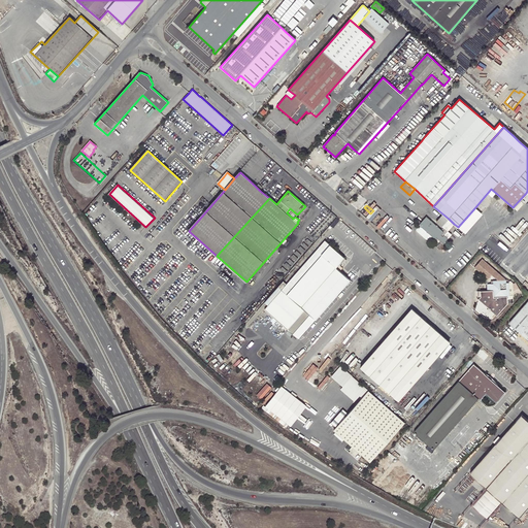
[(482,215),(474,208),(458,227),(465,233),(482,215)]
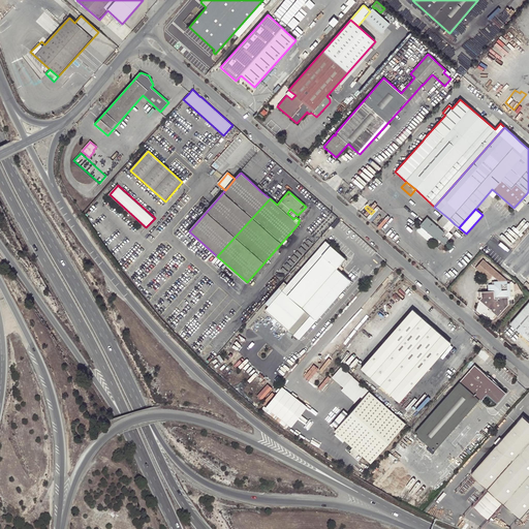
[(437,223),(442,227),(443,227),(449,219),(444,215),(437,223)]
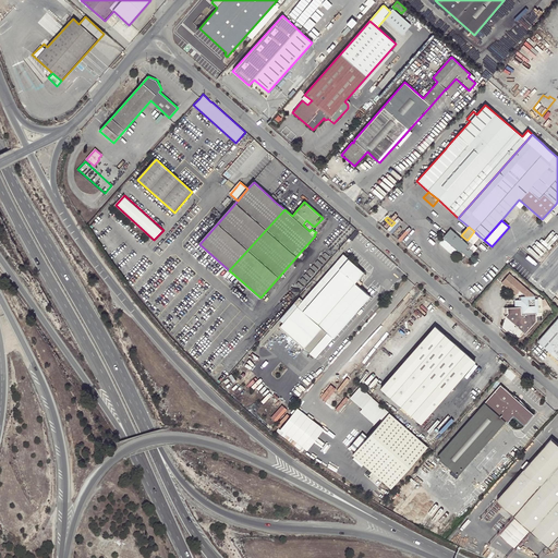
[(473,244),(480,237),(477,234),(470,242),(468,244),(466,243),(450,229),(443,238),(444,238),(457,250),(460,253),(461,251),(469,257),(473,252),(470,249),(473,244)]
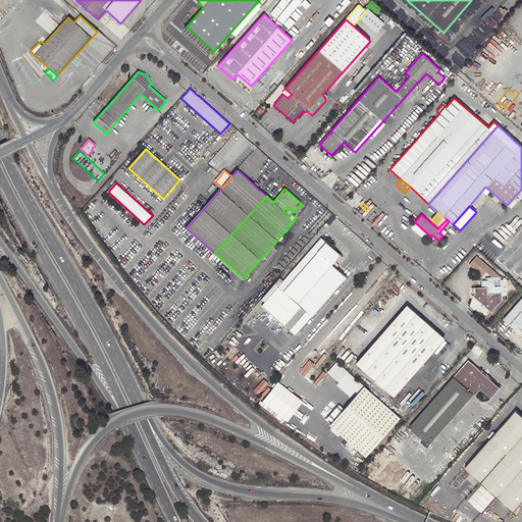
[(444,216),(437,224),(438,225),(439,226),(447,219),(444,216)]
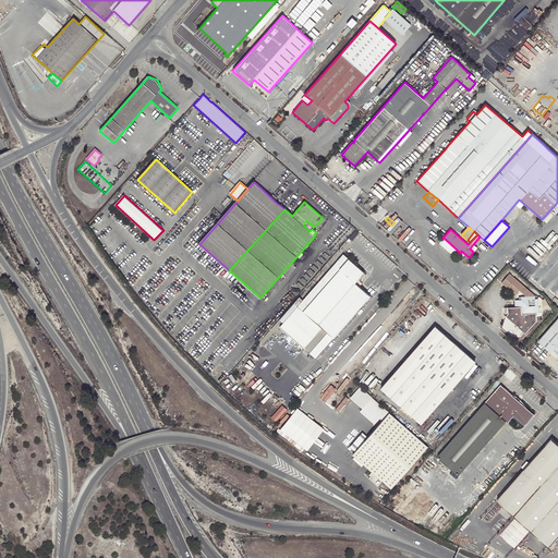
[(444,238),(439,243),(452,255),(457,250),(444,238)]
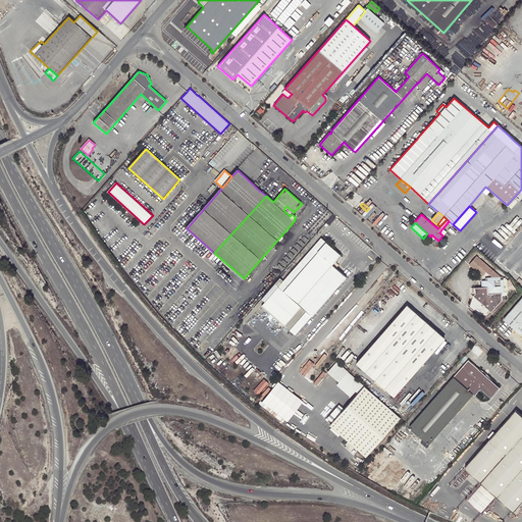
[(265,302),(262,305),(296,335),(301,329),(304,332),(311,325),(310,325),(315,319),(312,316),(345,279),(347,281),(348,279),(332,265),(341,255),(322,238),(283,280),(265,302)]
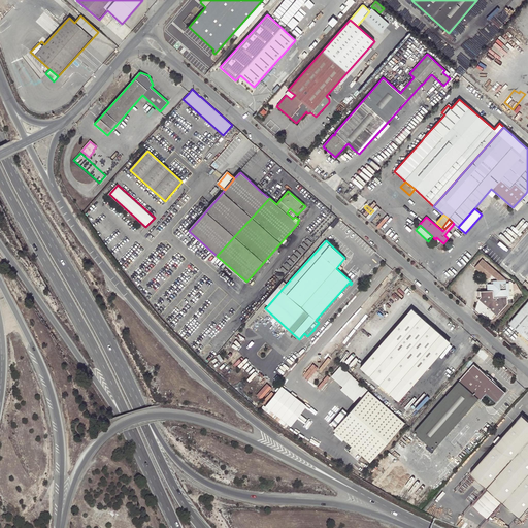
[(492,274),(498,281),(491,281),(491,284),(487,284),(488,290),(481,291),(481,296),(479,299),(497,316),(507,302),(514,302),(513,291),(513,283),(513,282),(506,283),(506,279),(483,259),(475,267),(488,278),(492,274)]
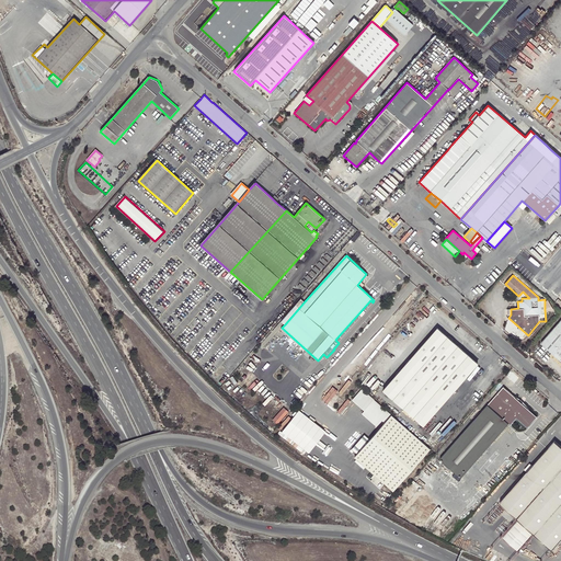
[(282,321),(285,324),(305,301),(301,298),(282,321)]
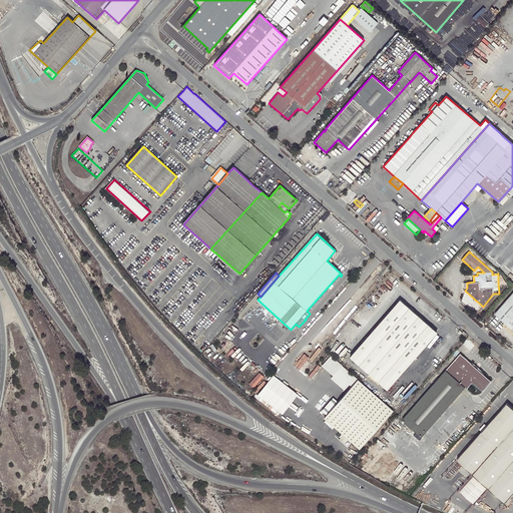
[(498,275),(498,283),(506,283),(501,274),(498,275)]
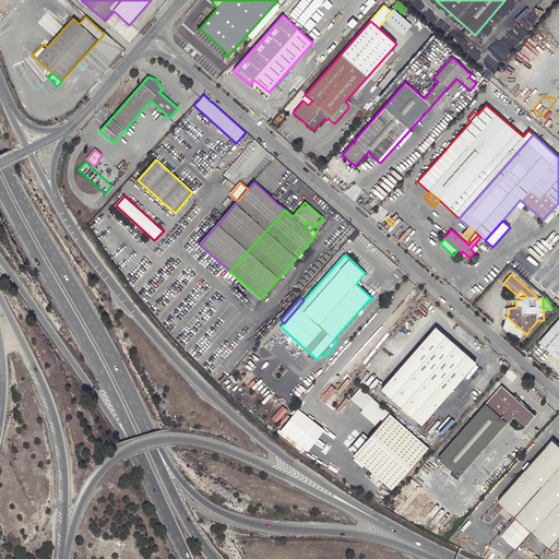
[(558,319),(539,342),(558,358),(558,319)]
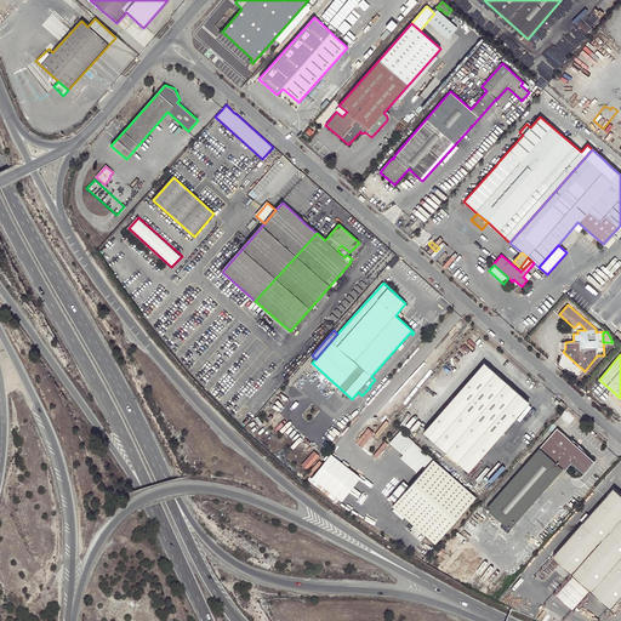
[(484,363),(454,397),(499,437),(529,402),(484,363)]
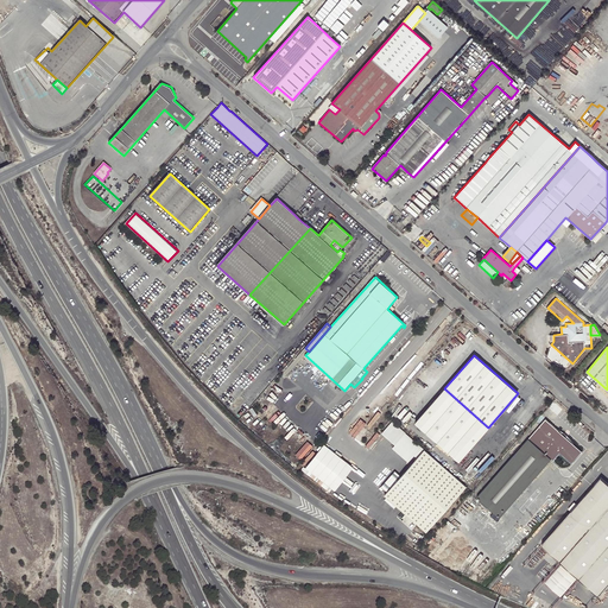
[(458,461),(488,428),(444,388),(415,424),(458,461)]
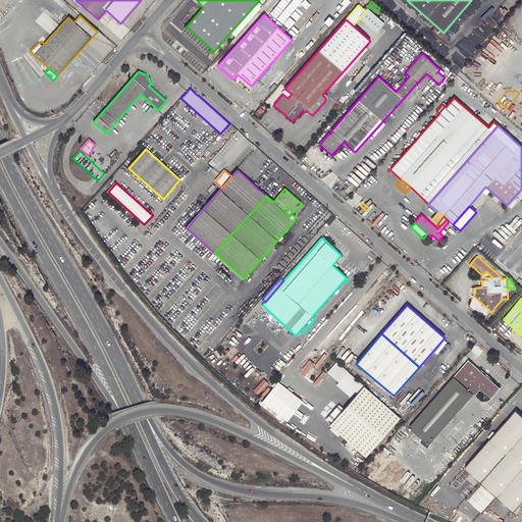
[(310,359),(301,371),(306,375),(315,363),(310,359)]
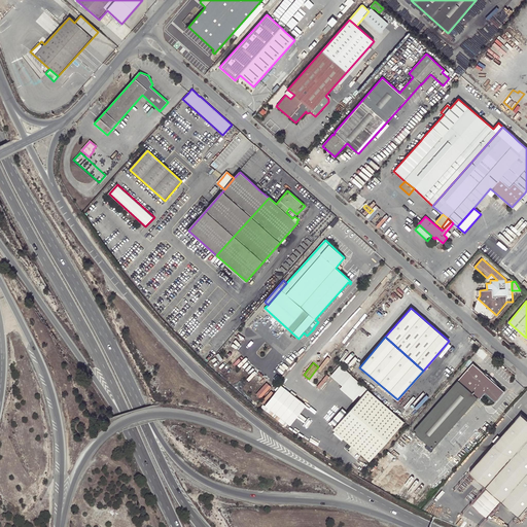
[(472,362),(413,430),(433,449),(479,398),(480,399),(486,392),(495,400),(503,391),(484,374),(484,373),(472,362)]
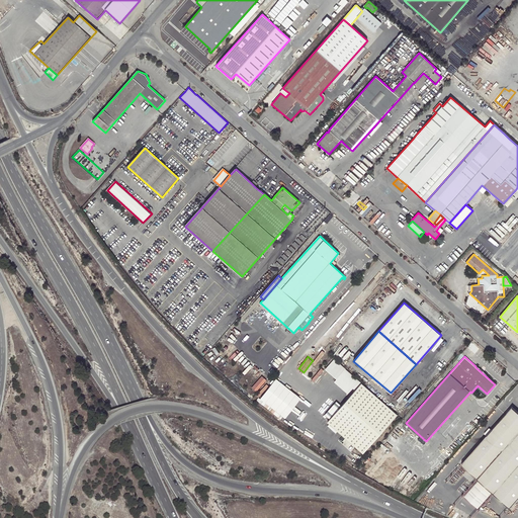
[(338,379),(346,370),(335,360),(326,369),(338,379)]
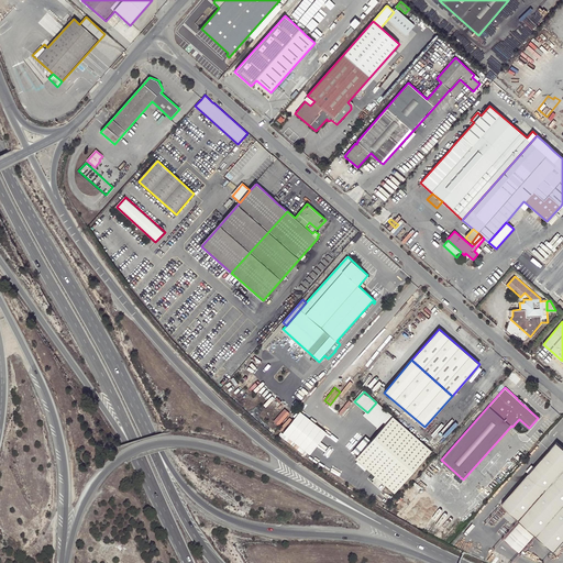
[(342,415),(353,400),(351,398),(339,412),(342,415)]
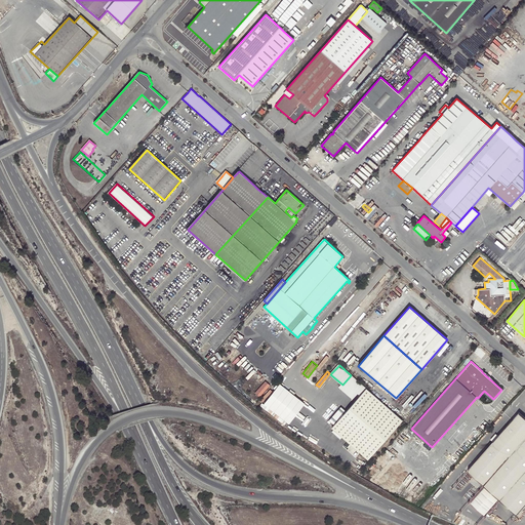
[(351,375),(342,385),(349,391),(357,380),(351,375)]
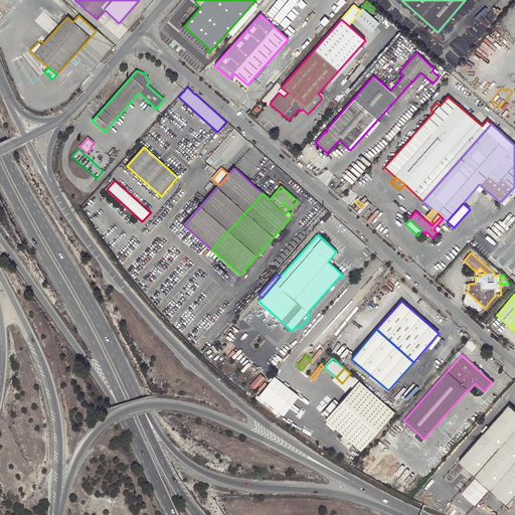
[(262,373),(251,384),(255,388),(266,377),(262,373)]
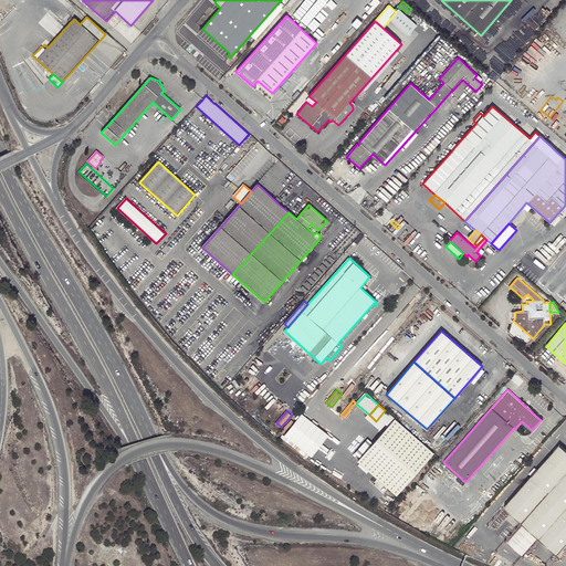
[(385,410),(376,421),(384,428),(392,417),(385,410)]
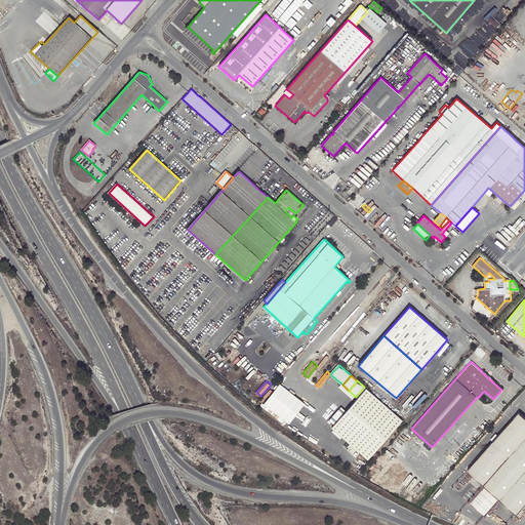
[(291,423),(307,402),(281,382),(264,406),(271,412),(273,410),(291,423)]
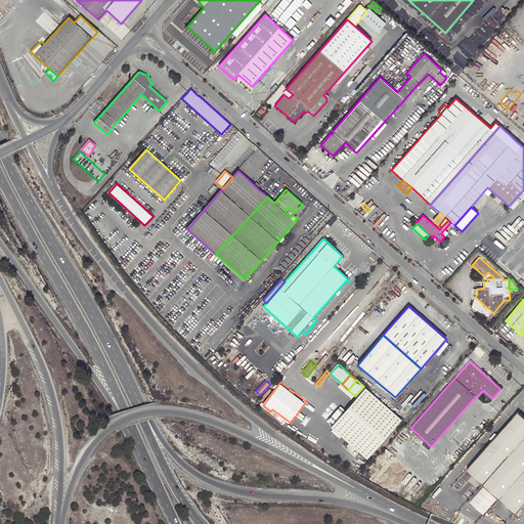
[(332,427),(367,459),(401,420),(366,389),(332,427)]
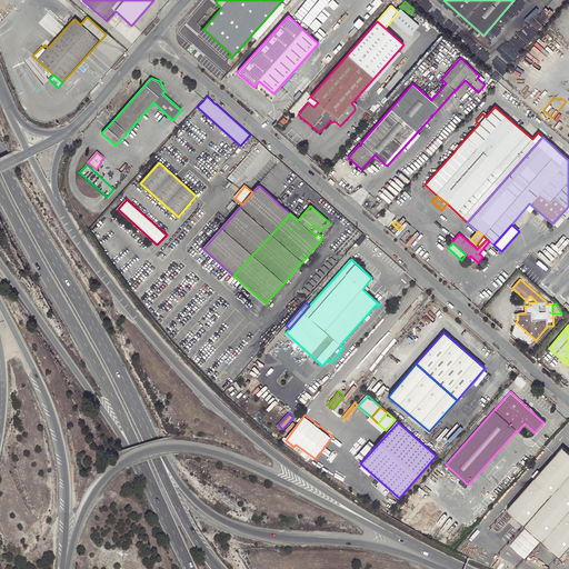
[(529,485),(507,510),(550,549),(568,527),(568,452),(562,447),(540,472),(535,479),(529,485)]
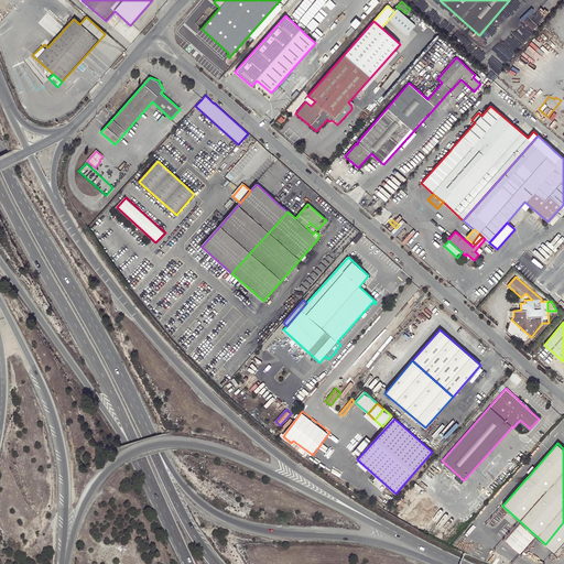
[(500,505),(502,506),(524,480),(522,479),(500,505)]
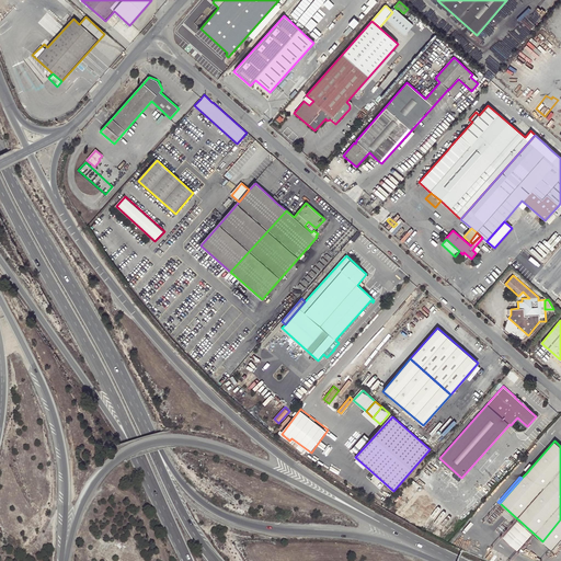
[(560,519),(542,541),(552,549),(560,539),(560,519)]
